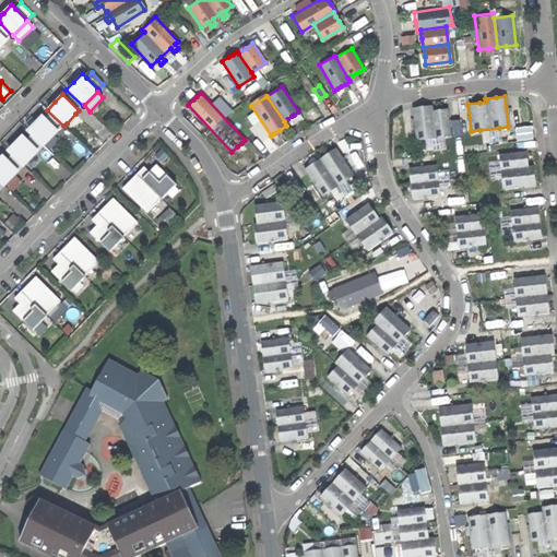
[(415,139),(424,138),(443,135),(449,134),(446,108),(438,109),(431,110),(430,105),(419,106),(411,107),(415,139)]
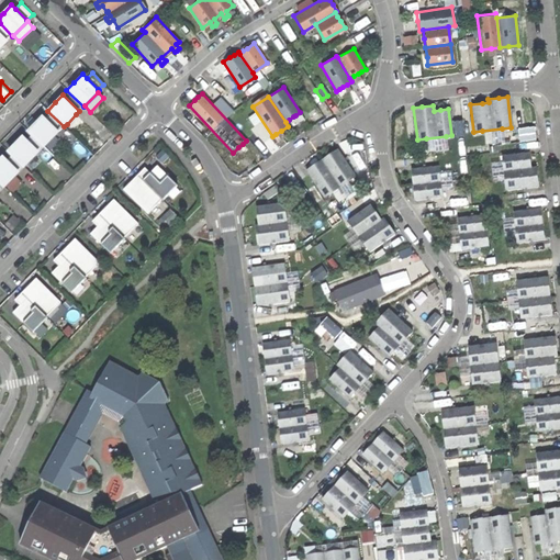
[(82,121),(76,114),(67,124),(74,131),(82,121)]
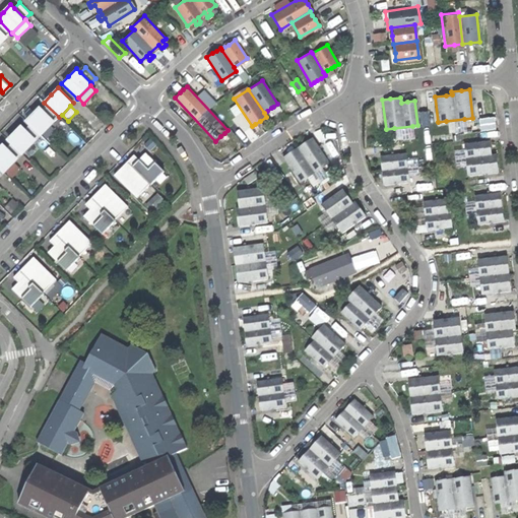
[(25,121),(40,136),(43,134),(51,125),(55,121),(40,107),(33,114),(25,121)]
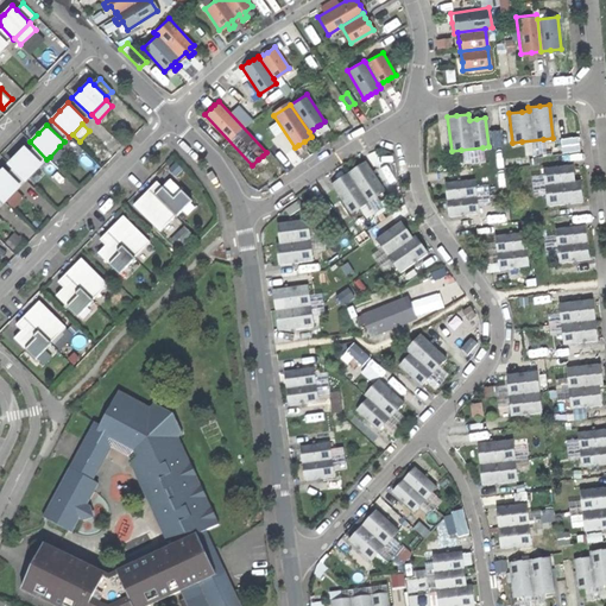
[(544,152),(543,139),(522,141),(523,155),(544,152)]
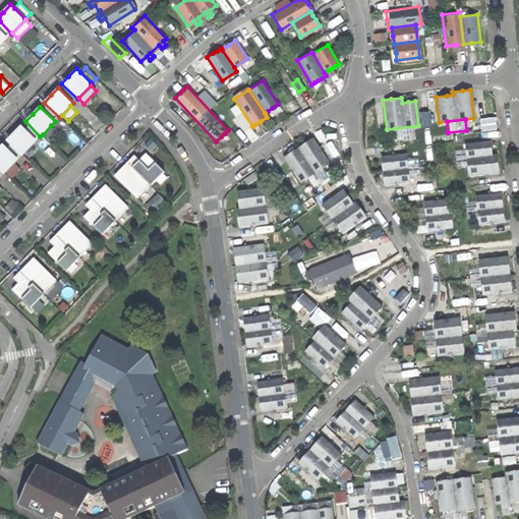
[(7,139),(21,155),(36,140),(21,125),(14,132),(7,139)]
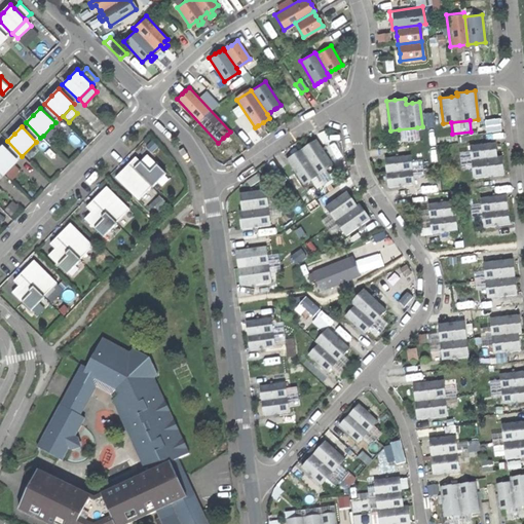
[(58,132),(51,126),(43,136),(48,141),(58,132)]
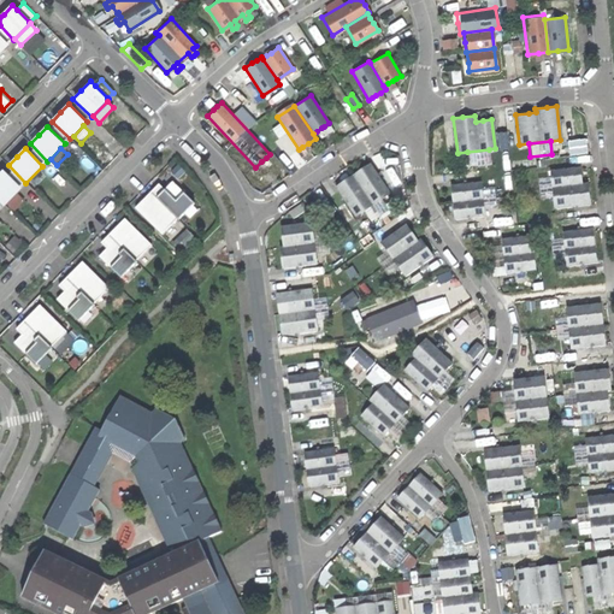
[(490,163),(489,149),(467,152),(468,165),(490,163)]
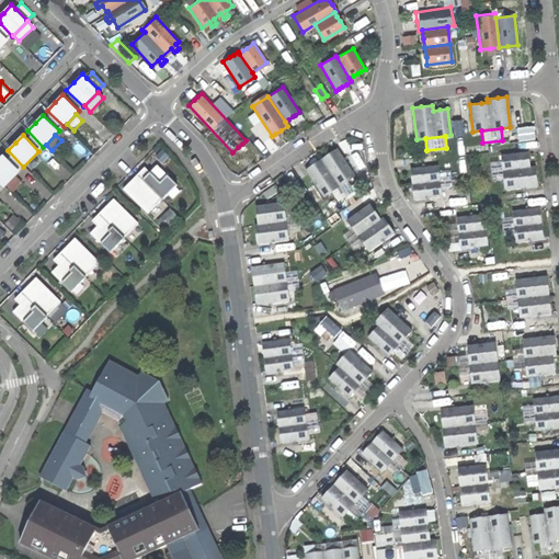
[(321,195),(330,190),(345,180),(354,174),(337,148),(328,153),(312,163),(304,170),(321,195)]
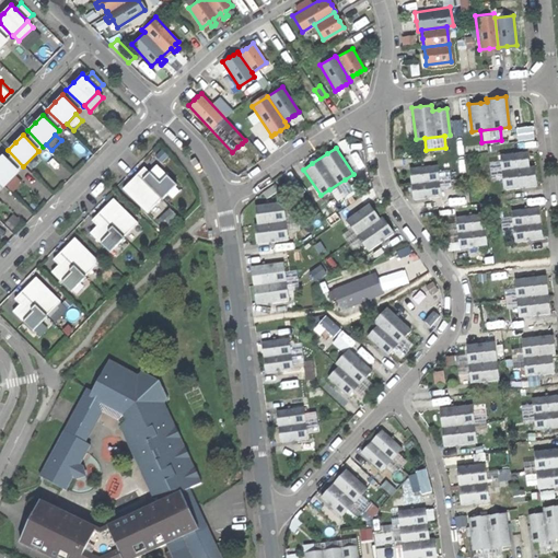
[(499,153),(500,159),(502,178),(502,187),(534,184),(533,174),(532,164),(526,165),(526,158),(525,150),(499,153)]
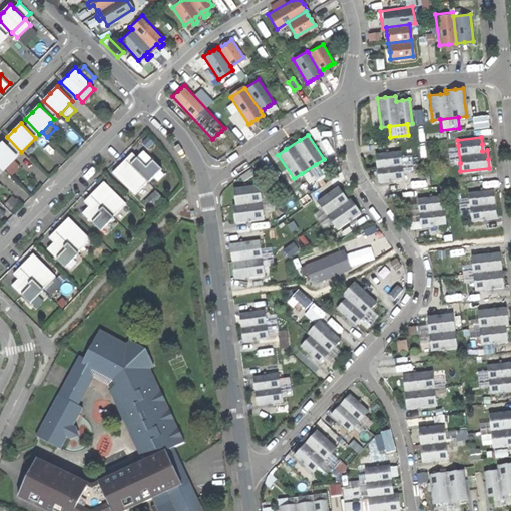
[(0,167),(3,170),(5,169),(15,159),(18,156),(3,141),(0,143),(0,167)]
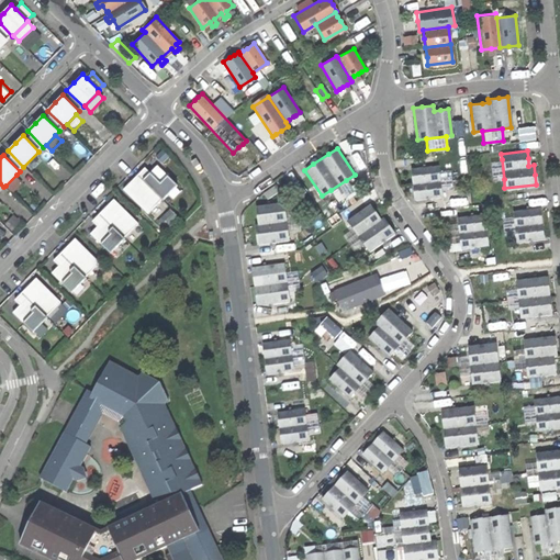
[(491,180),(504,179),(502,159),(489,161),(491,180)]
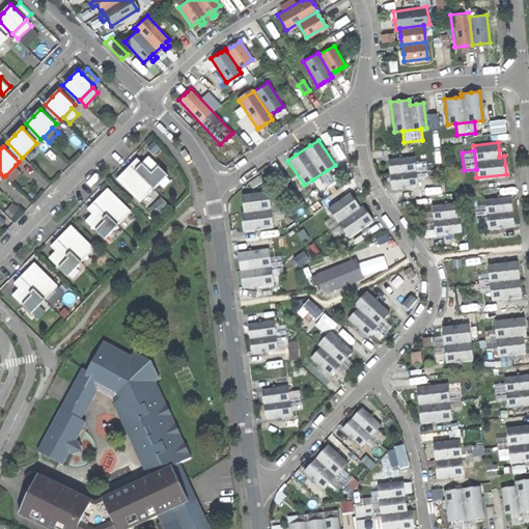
[(149,156),(142,163),(143,164),(152,173),(159,166),(149,156)]
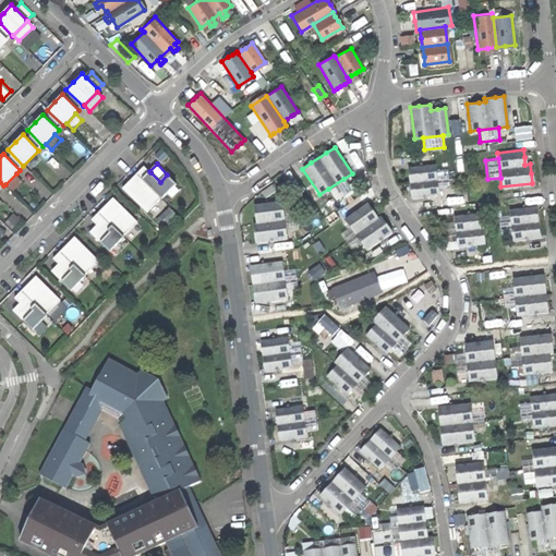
[(436,189),(434,169),(434,164),(408,166),(408,174),(410,190),(411,197),(437,194),(436,189)]
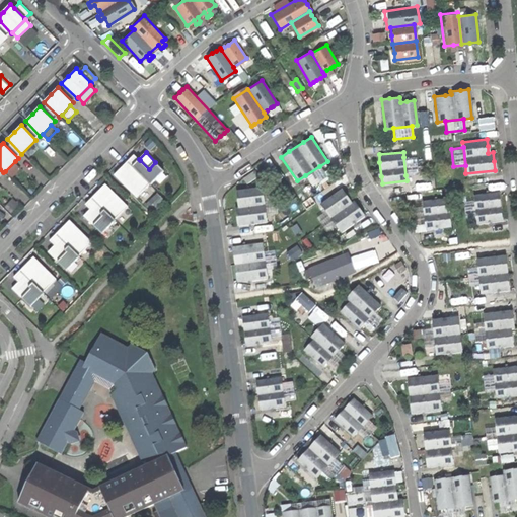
[(131,157),(128,161),(133,166),(140,160),(139,159),(135,154),(131,157)]
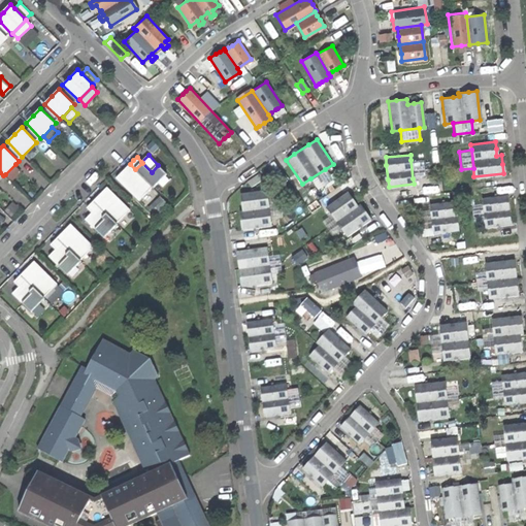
[(411,160),(413,178),(424,176),(422,159),(411,160)]
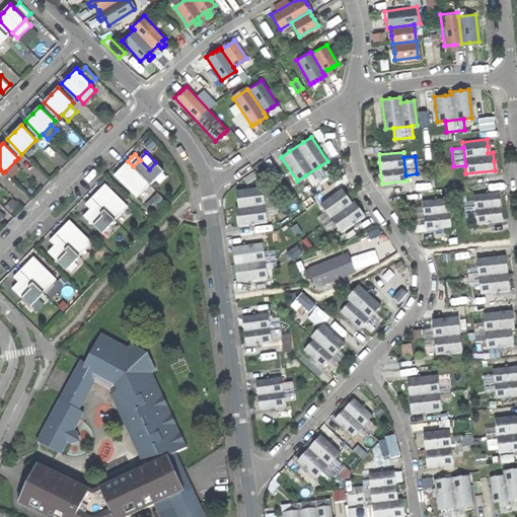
[(140,160),(133,166),(150,183),(163,170),(155,162),(149,169),(140,160)]
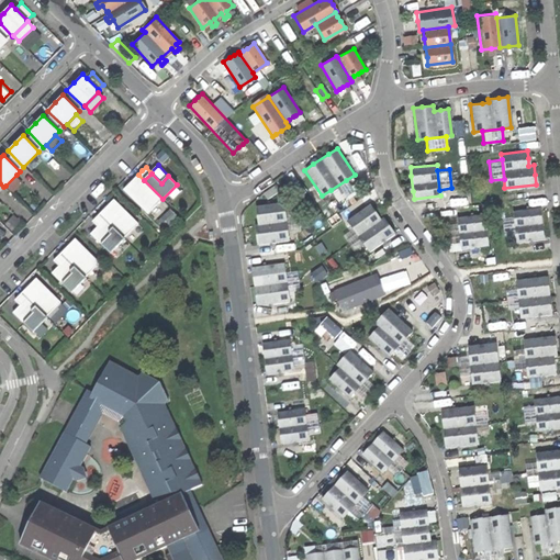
[(23,181),(17,175),(6,186),(12,192),(23,181)]
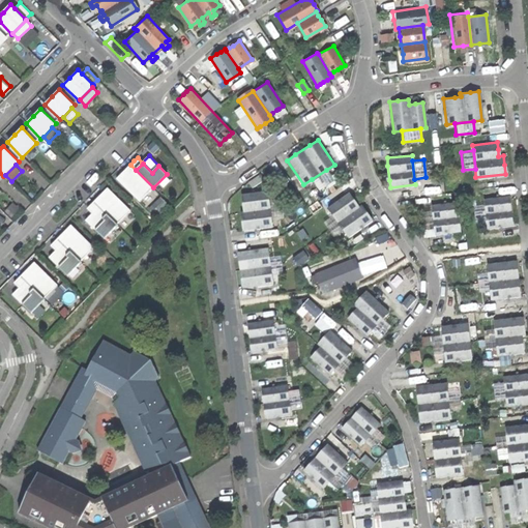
[(123,172),(117,178),(140,201),(153,187),(136,170),(130,165),(123,172)]
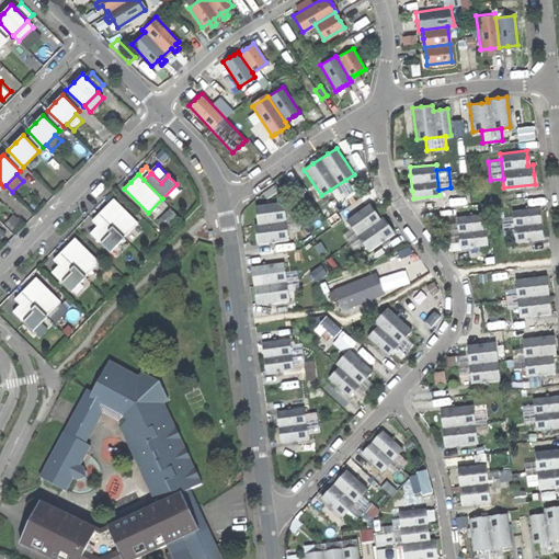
[(353,190),(345,180),(330,190),(337,201),(353,190)]
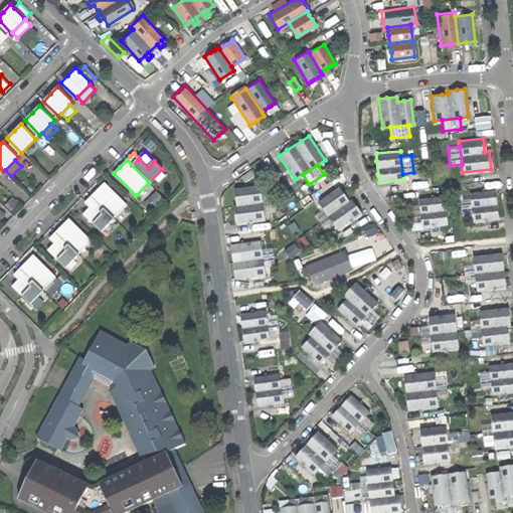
[(250,169),(240,176),(243,181),(254,173),(250,169)]
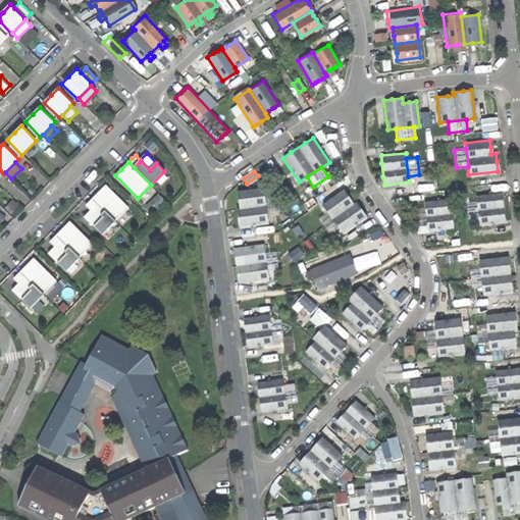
[(99,192),(93,198),(106,211),(115,220),(128,207),(106,185),(99,192)]
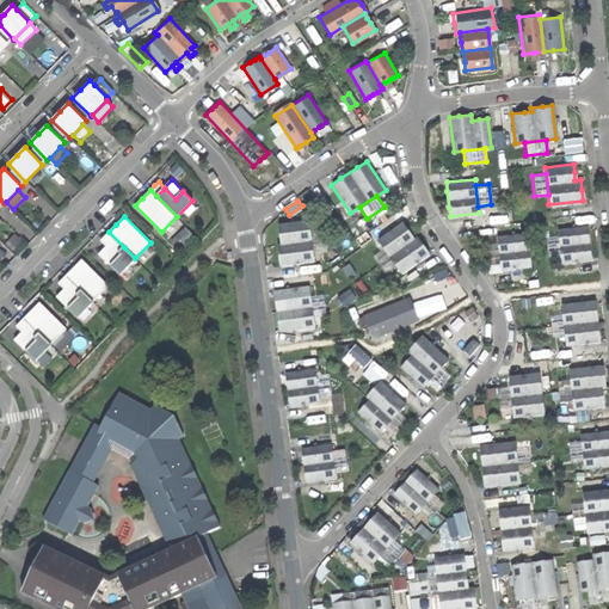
[(311,250),(308,229),(307,219),(297,220),(277,223),(280,243),(276,244),(278,256),(280,265),(312,260),(311,250)]
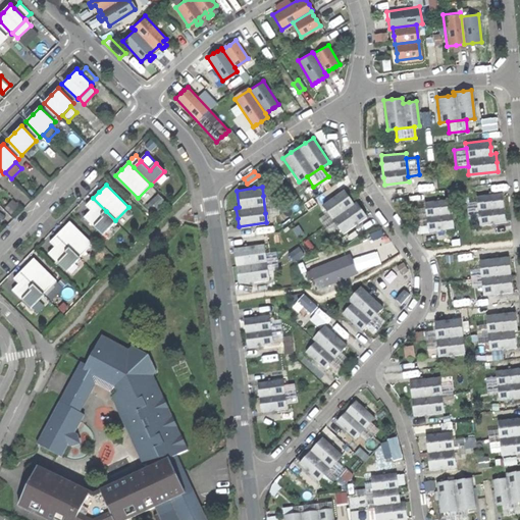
[(321,204),(326,211),(336,225),(342,232),(365,216),(360,210),(354,201),(352,203),(346,195),(342,189),(321,204)]
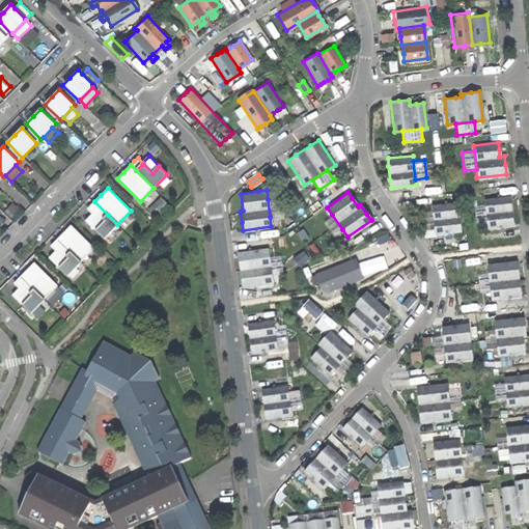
[(149,206),(160,214),(169,202),(159,195),(149,206)]
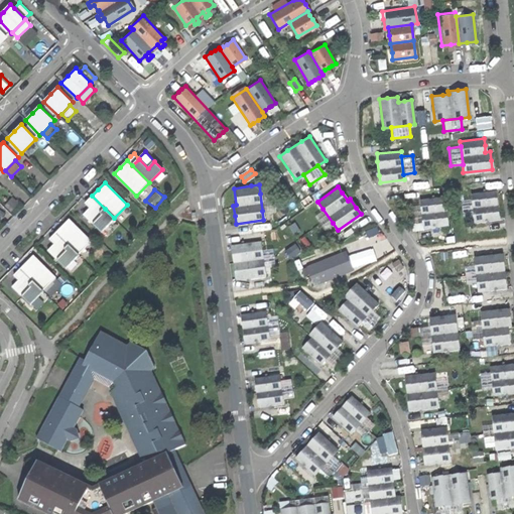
[(470,193),(471,198),(473,216),(474,221),(497,219),(496,210),(495,197),(494,189),(470,193)]
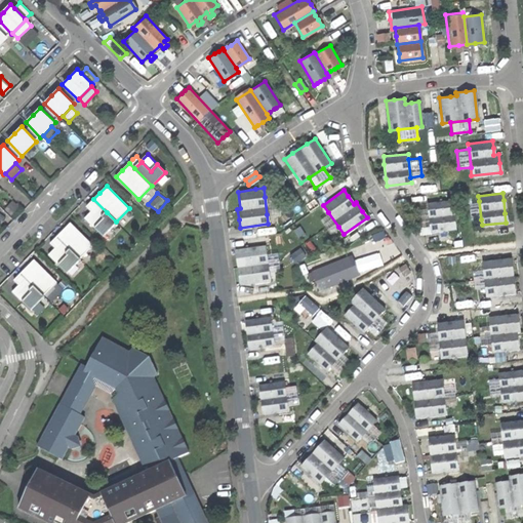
[(265,197),(267,214),(278,213),(276,196),(265,197)]
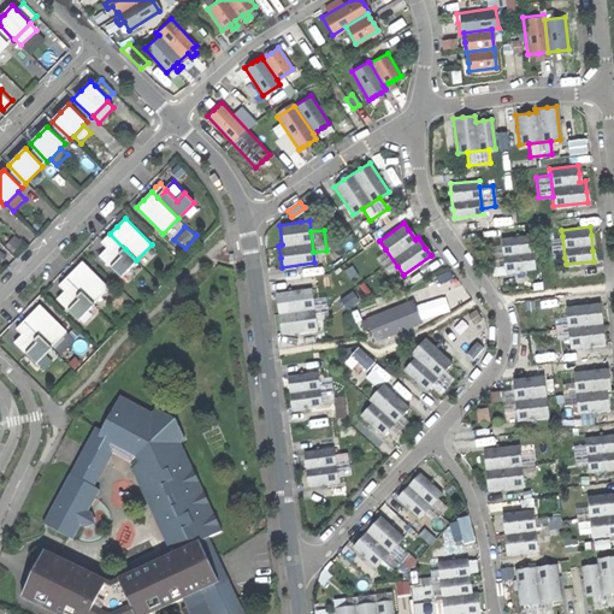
[(100,255),(112,267),(123,257),(119,254),(125,249),(110,234),(101,242),(107,248),(104,251),(100,255)]
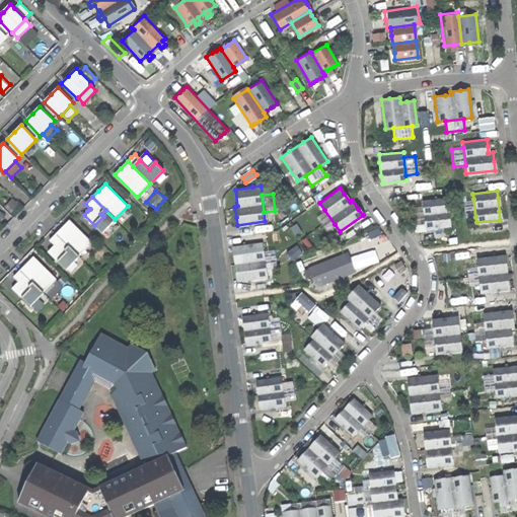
[(422,203),(422,205),(424,223),(425,225),(425,228),(449,225),(446,197),(422,200),(422,203)]
